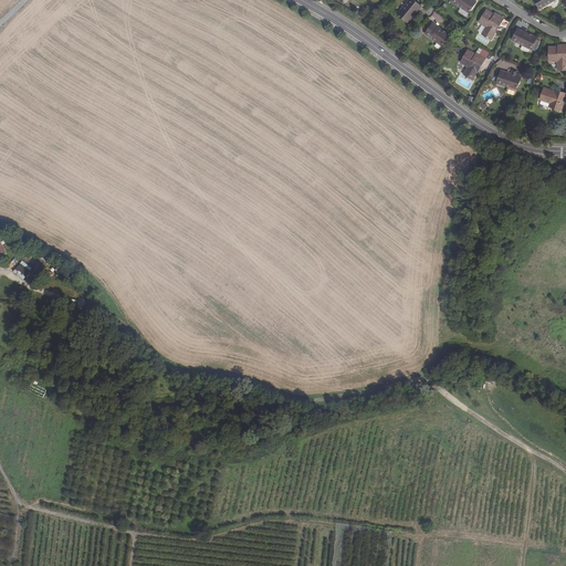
[(421,6),(413,0),(409,0),(398,14),(408,22),(421,6)]
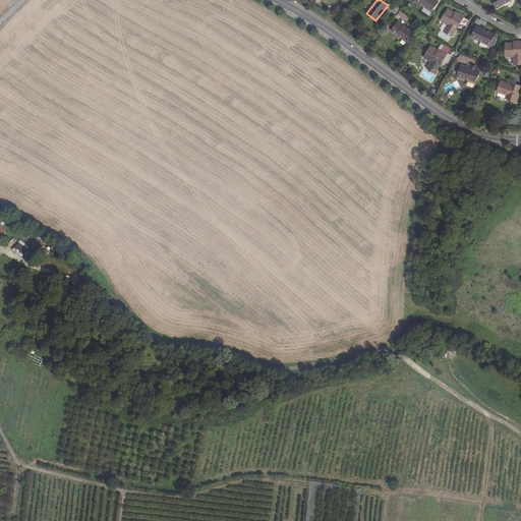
[(432,11),(439,1),(437,0),(416,0),(416,1),(432,11)]
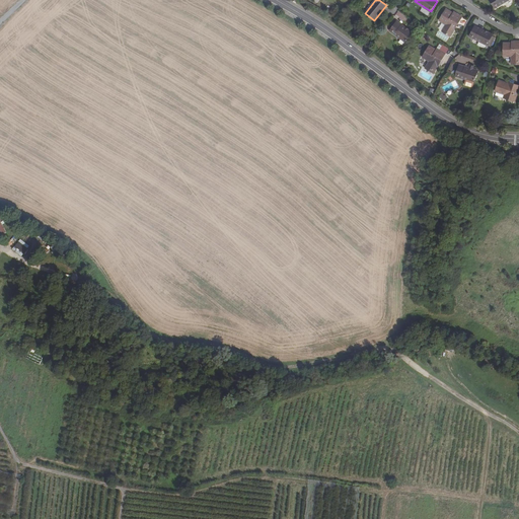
[(509,0),(490,0),(496,8),(509,0)]
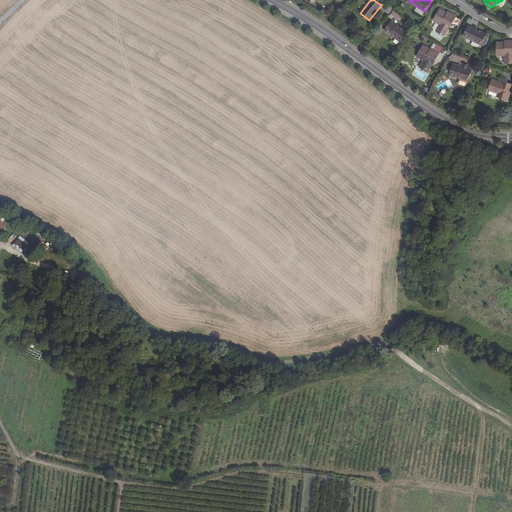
[(447,32),(449,28),(448,27),(451,22),(452,23),(457,17),(450,13),(449,14),(447,13),(441,9),(434,20),(440,24),(436,31),(442,34),(444,31),(447,32)]
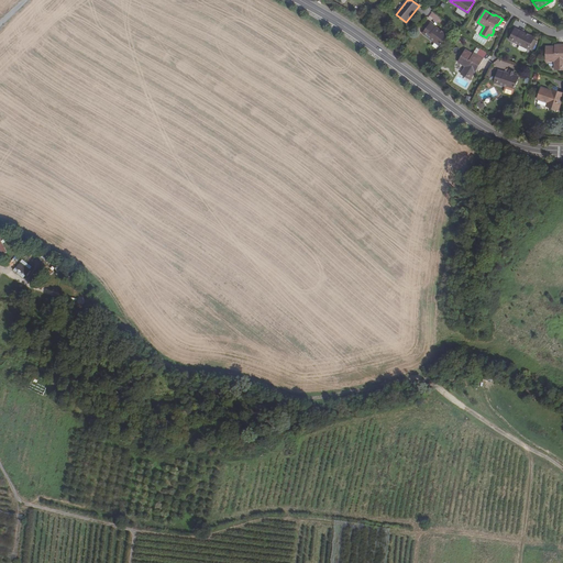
[(427,19),(434,25),(440,19),(432,13),(427,19)]
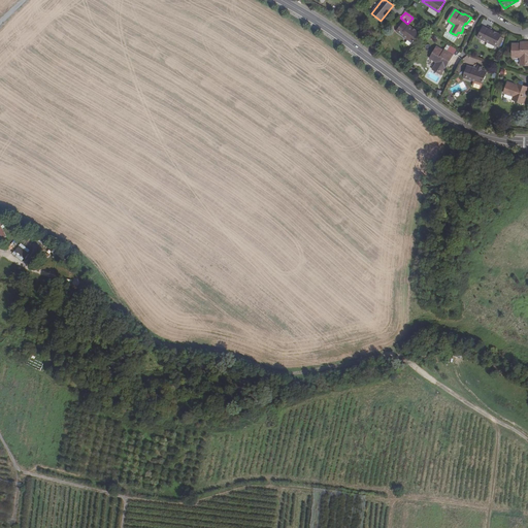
[(397,32),(413,43),(420,33),(404,22),(397,32)]
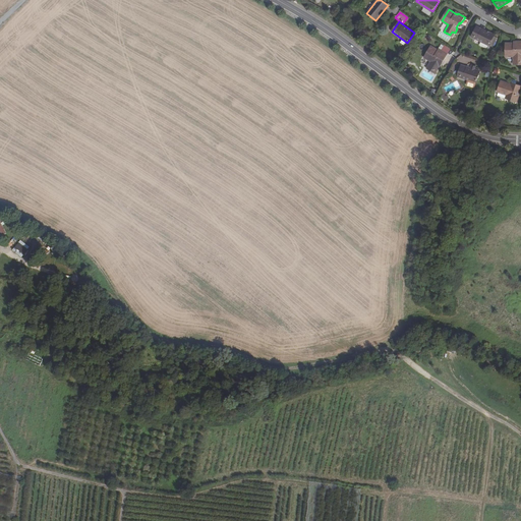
[(489,45),(495,35),(477,25),(472,37),(489,45)]
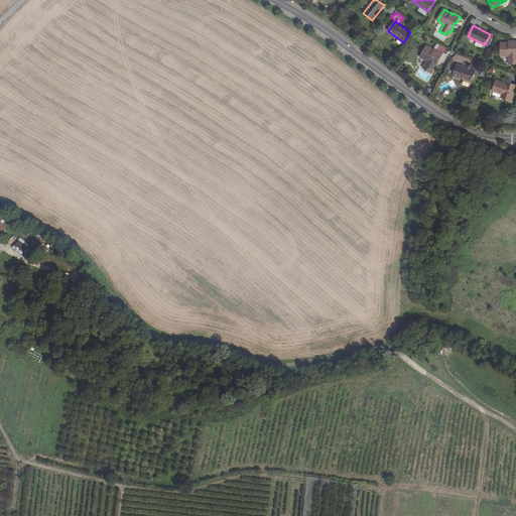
[(515,58),(515,40),(511,41),(511,42),(508,42),(501,42),(501,56),(508,56),(509,63),(515,63),(515,59),(515,58)]
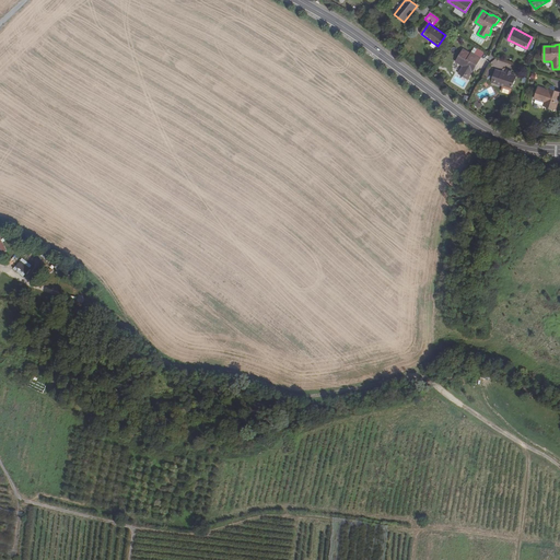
[(471,74),(474,70),(471,69),(475,63),(477,65),(481,58),(474,54),(473,55),(470,54),(464,49),(456,61),(463,66),(458,73),(466,78),(468,73),(471,74)]
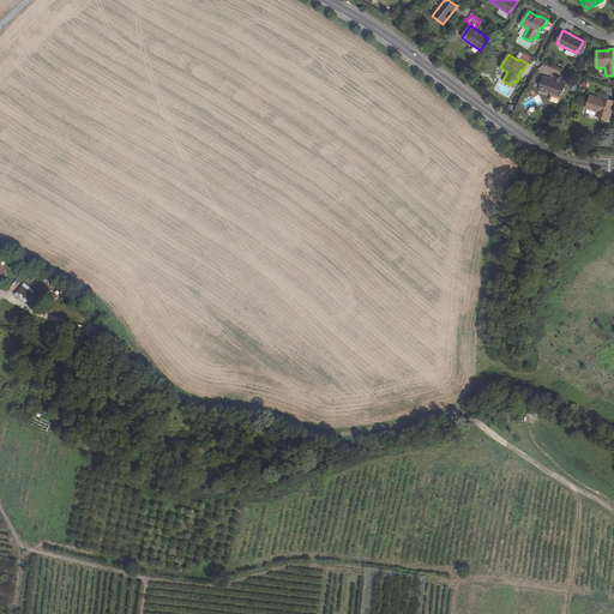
[(543,77),(540,90),(561,97),(566,84),(543,77)]
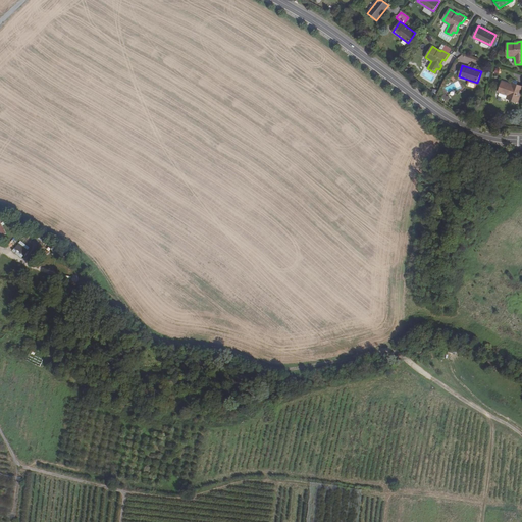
[(458,81),(445,88),(448,94),(461,87),(458,81)]
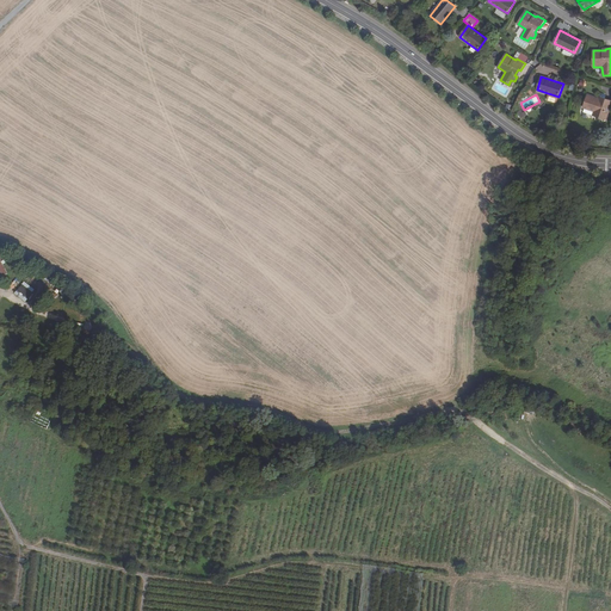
[(603,100),(598,99),(587,94),(582,107),(594,111),(593,115),(605,119),(610,103),(610,100),(604,98),(603,100)]
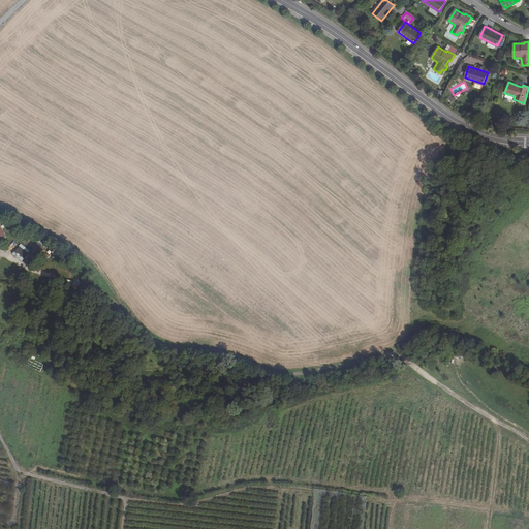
[(468,94),(461,96),(463,103),(471,101),(468,94)]
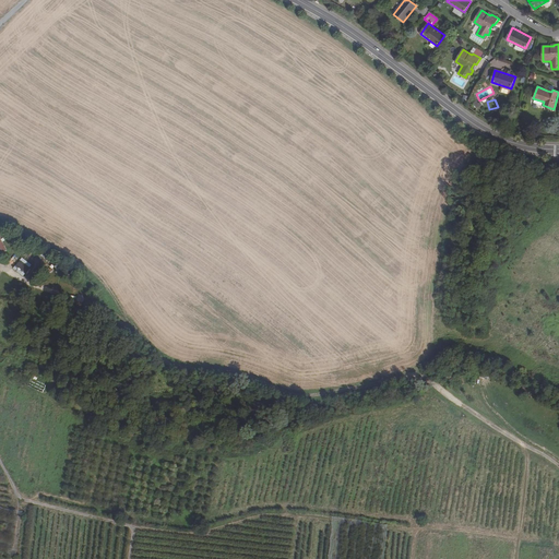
[(18,241),(26,247),(28,242),(21,237),(18,241)]
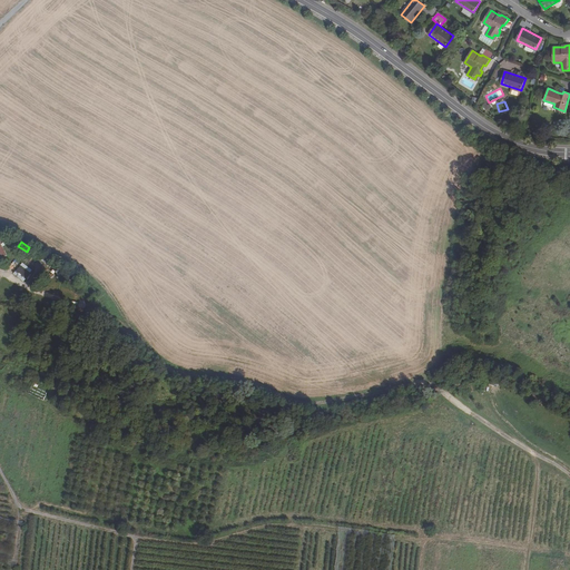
[(40,254),(37,259),(46,265),(49,259),(40,254)]
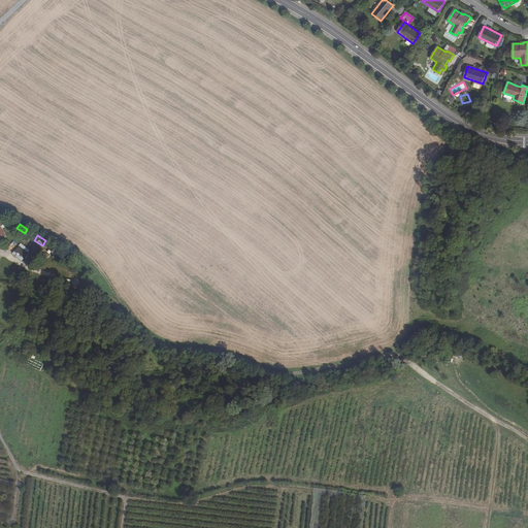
[(26,252),(19,246),(14,252),(22,257),(26,252)]
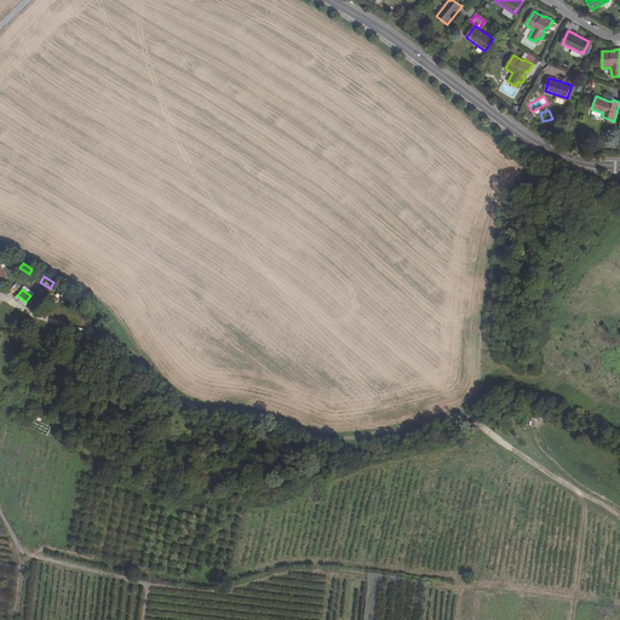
[(40,304),(46,310),(57,298),(51,293),(40,304)]
